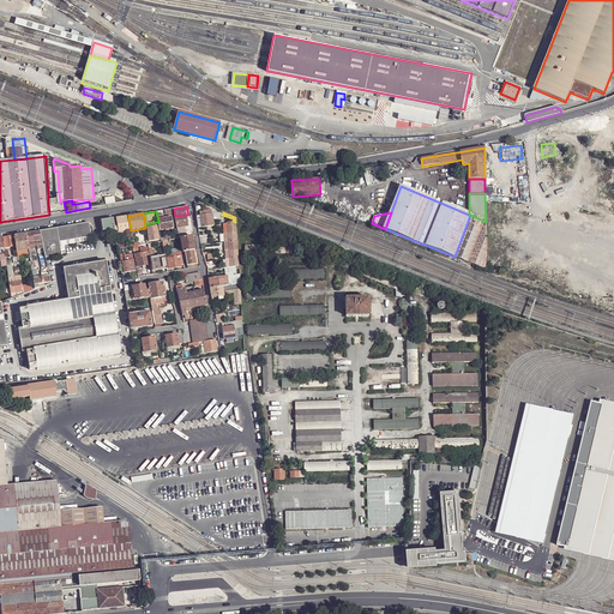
[(215,226),(212,214),(202,215),(200,215),(203,227),(215,226)]
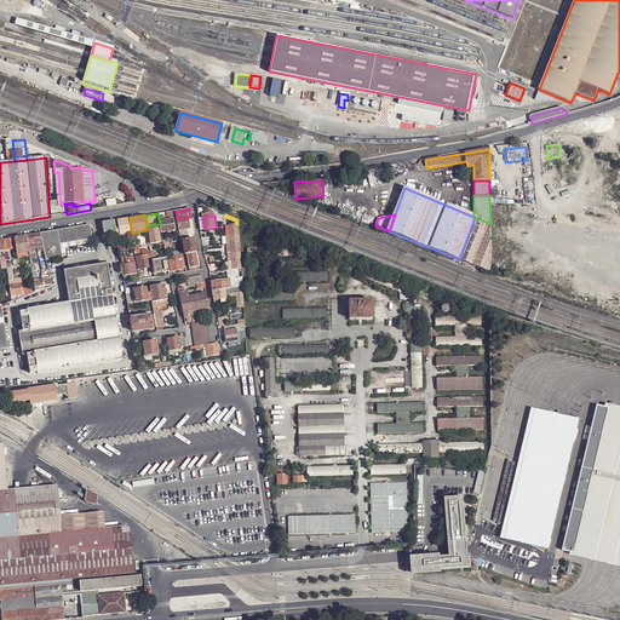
[(179,230),(190,229),(190,225),(189,217),(177,218),(179,230)]
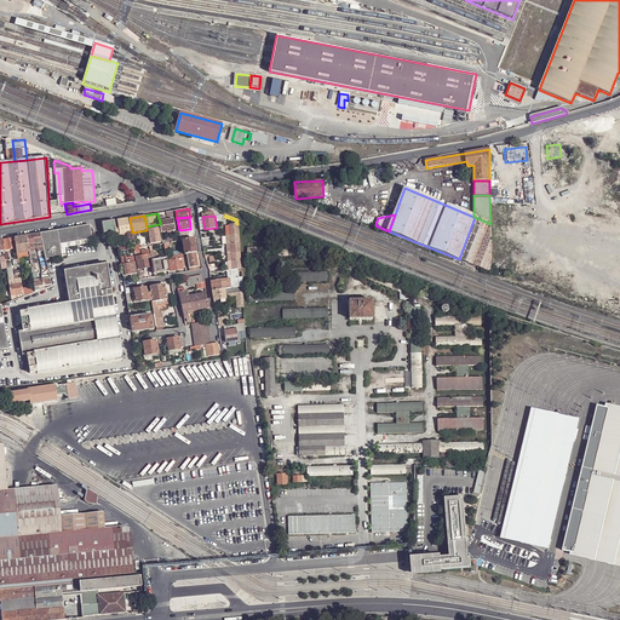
[(491,273),(491,224),(475,217),(459,259),(491,273)]
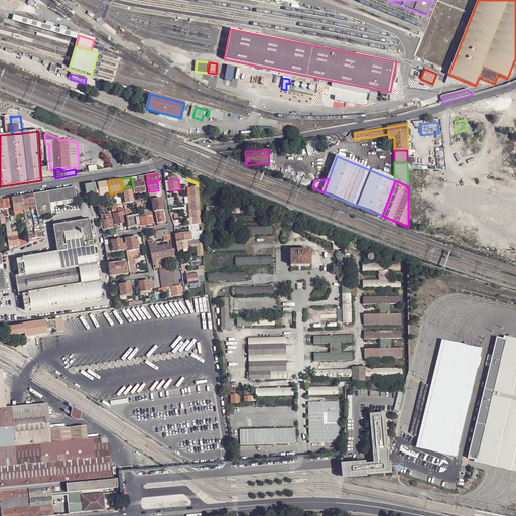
[(108,181),(98,183),(99,190),(100,196),(110,194),(108,181)]
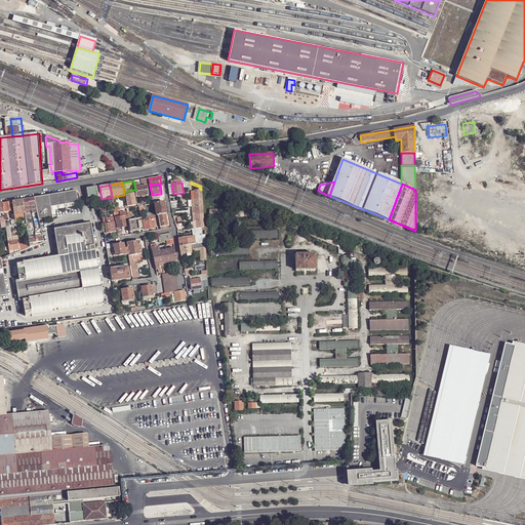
[(149,195),(147,186),(140,188),(135,188),(135,190),(135,193),(136,197),(149,195)]
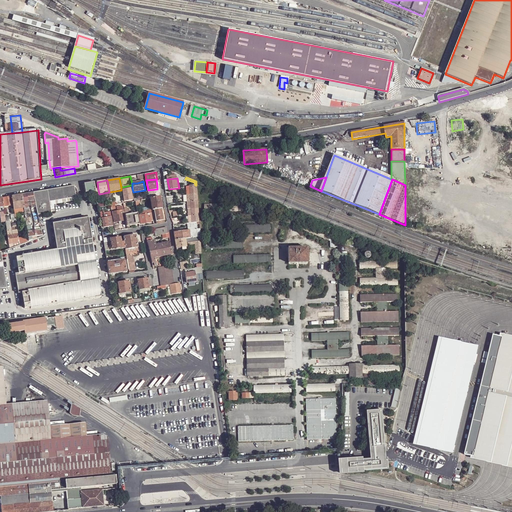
[(89,183),(84,184),(86,193),(88,192),(88,193),(89,194),(96,193),(95,186),(90,187),(89,183)]
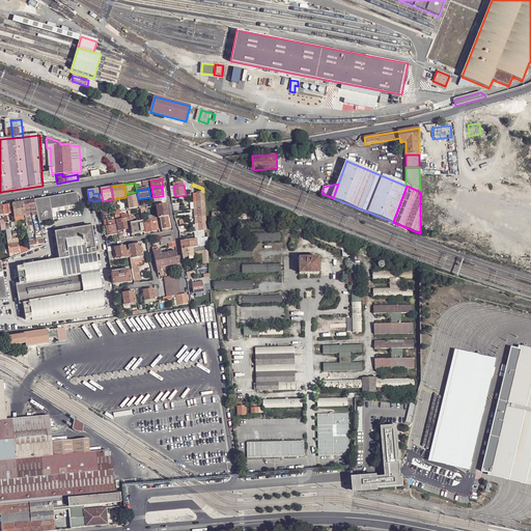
[(77,192),(34,199),(34,200),(37,215),(38,220),(39,223),(43,223),(43,224),(54,222),(54,220),(52,210),(78,204),(79,204),(79,202),(78,199),(77,192)]
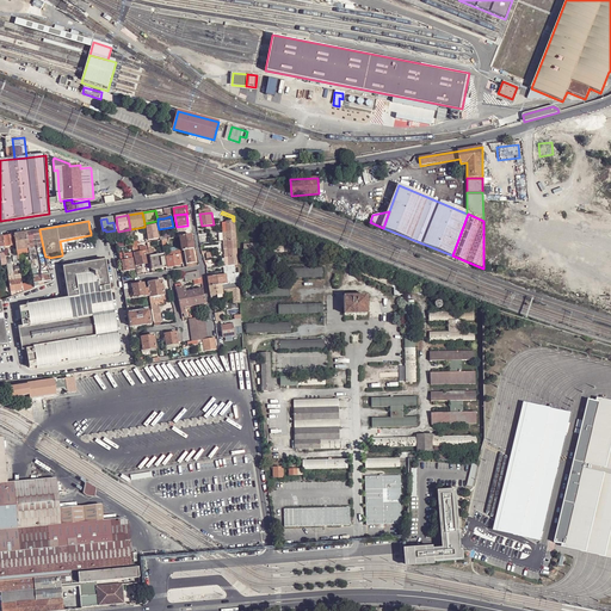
[(159,234),(160,234),(159,229),(158,224),(156,224),(146,227),(148,235),(148,239),(155,238),(155,240),(159,239),(159,234)]
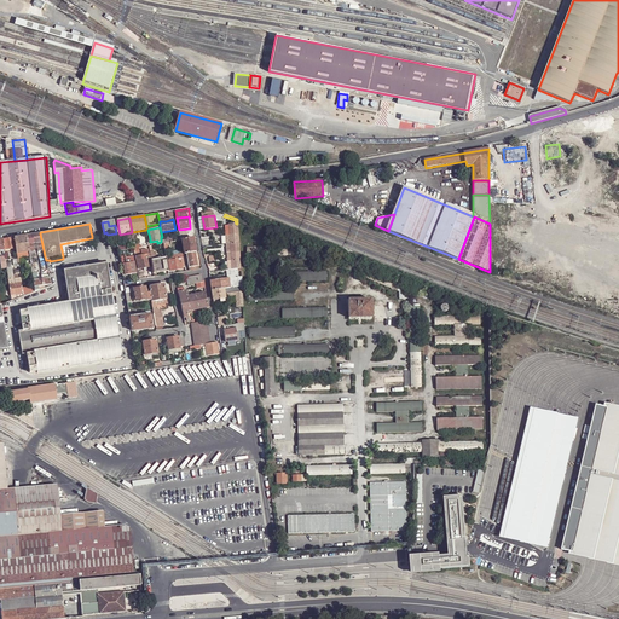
[(195,227),(190,229),(179,230),(179,231),(179,232),(179,233),(180,236),(180,241),(183,241),(187,239),(187,237),(191,237),(191,235),(196,233),(195,227)]
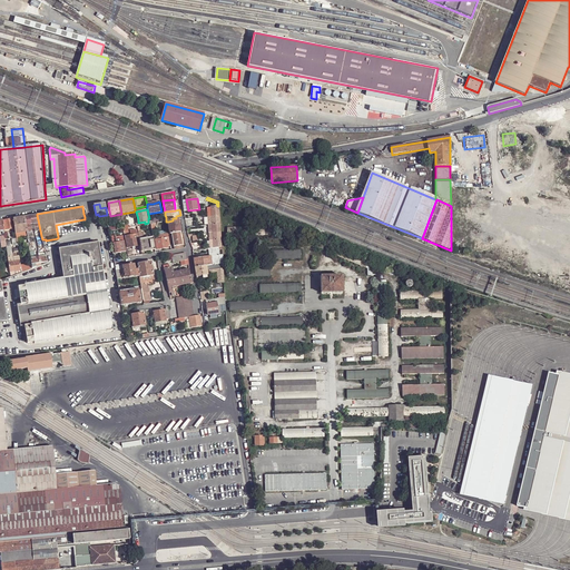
[(37,215),(26,217),(28,232),(28,233),(32,232),(31,224),(35,224),(36,232),(40,231),(37,215)]
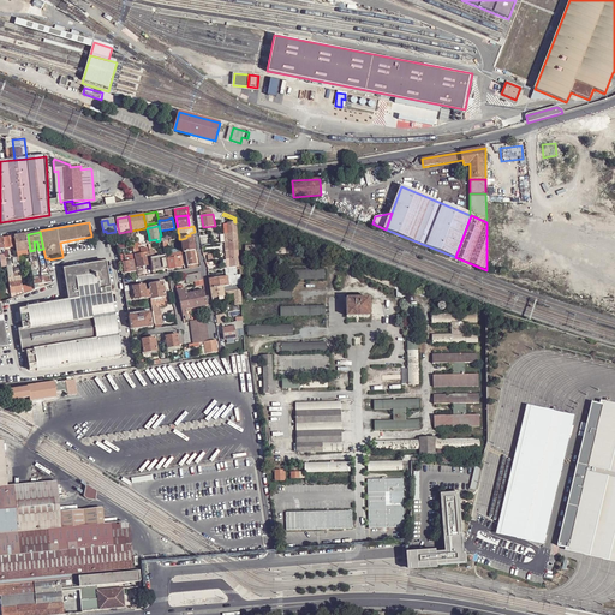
[(28,234),(15,237),(17,246),(17,249),(17,252),(30,250),(28,234)]
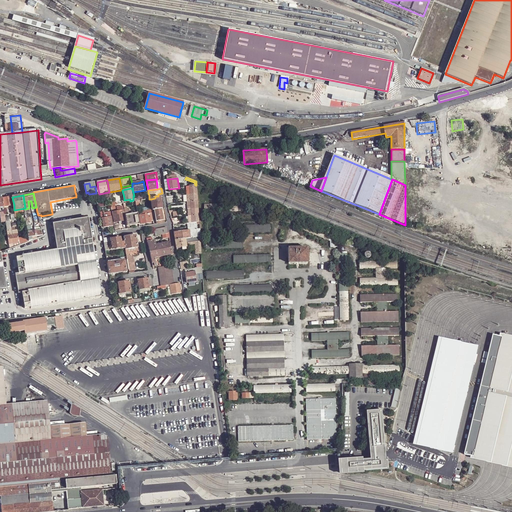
[(12,197),(3,198),(4,207),(14,205),(12,197)]
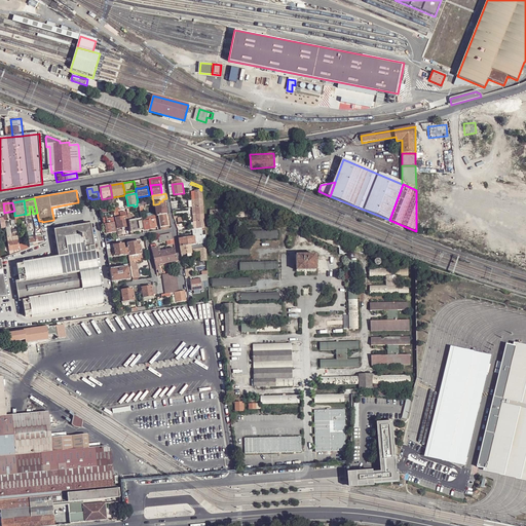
[(57,217),(55,212),(55,211),(58,210),(77,207),(77,202),(51,208),(53,218),(57,217)]
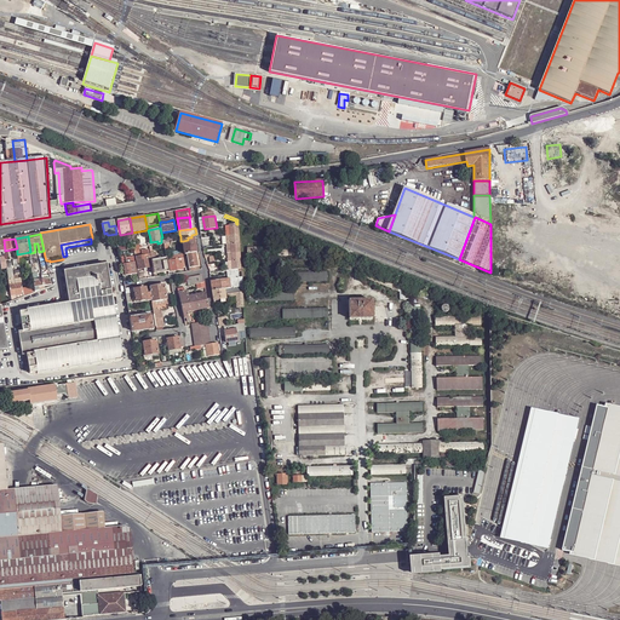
[(196,252),(194,239),(188,240),(183,241),(185,254),(187,254),(196,252)]
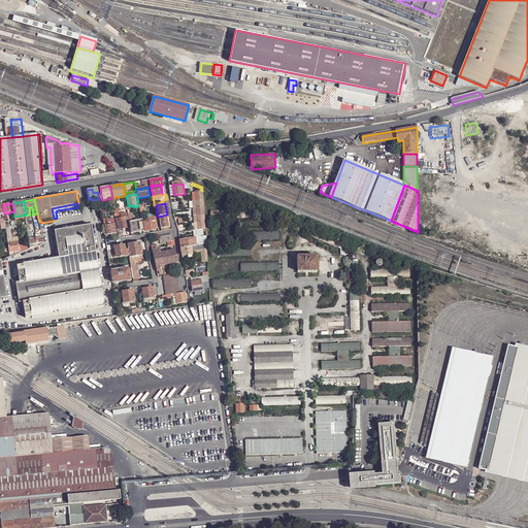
[(169,227),(167,215),(159,217),(158,217),(156,218),(157,221),(160,221),(161,229),(169,227)]
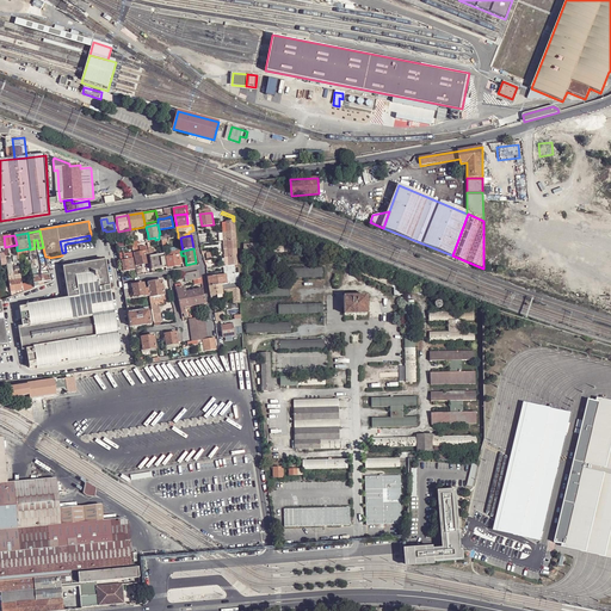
[(224,258),(236,257),(236,248),(228,250),(224,250),(224,258)]
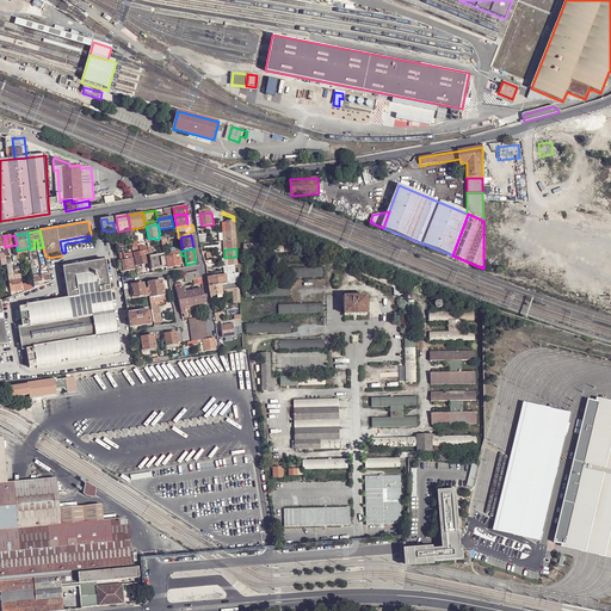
[(149,264),(148,252),(140,253),(135,254),(137,266),(142,265),(144,265),(149,264)]
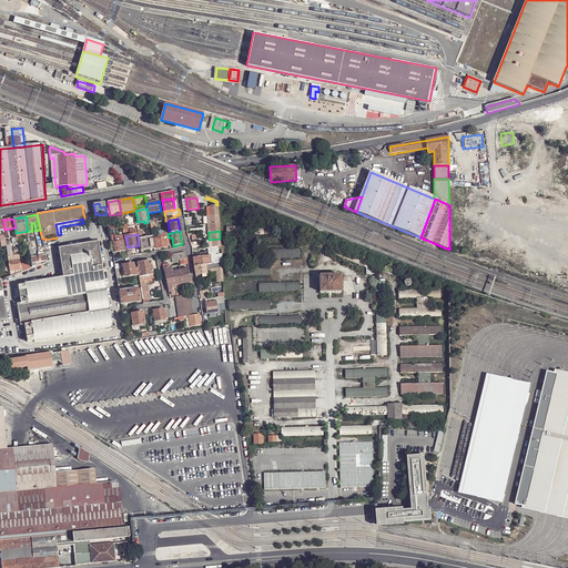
[(321,250),(323,242),(314,237),(304,234),(301,242),(321,250)]
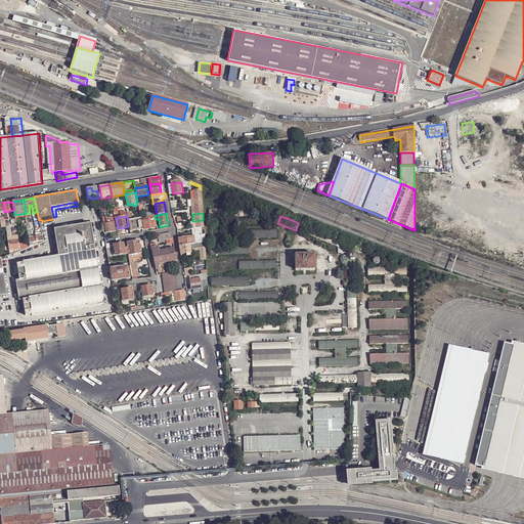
[(128,220),(130,231),(135,231),(134,228),(140,227),(138,219),(128,220)]
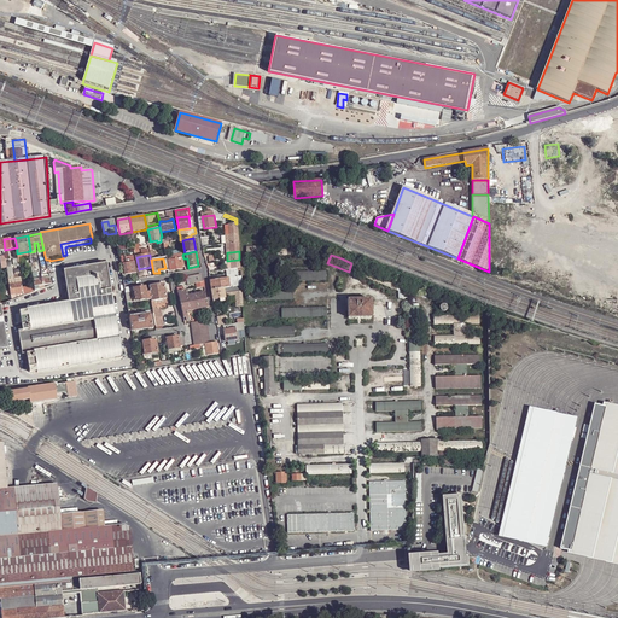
[(170,270),(182,269),(182,268),(181,258),(169,261),(170,270)]
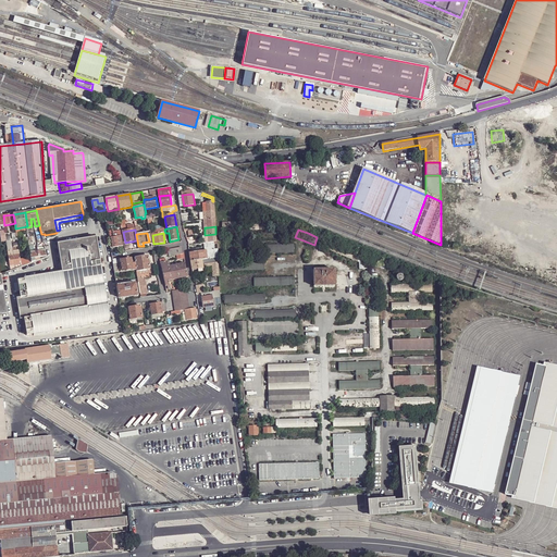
[(206,243),(214,242),(217,242),(215,234),(205,235),(206,243)]
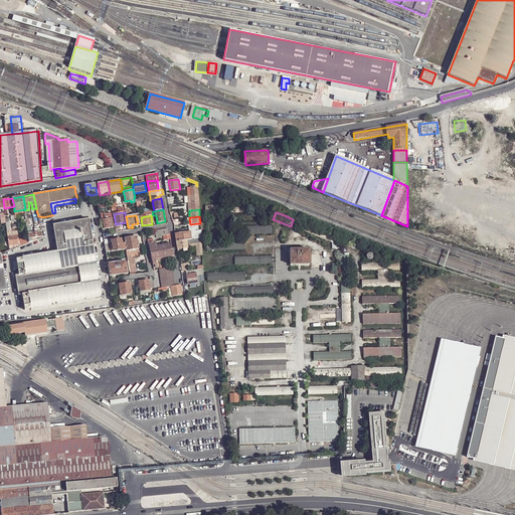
[(114,227),(112,218),(104,219),(103,220),(105,231),(106,231),(106,229),(114,227)]
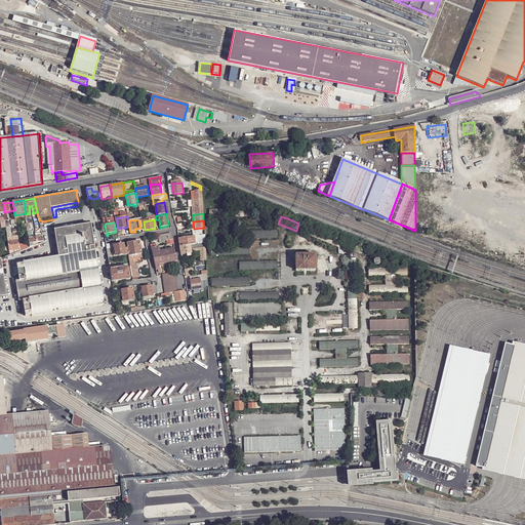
[(23,264),(16,265),(17,267),(18,275),(18,278),(19,281),(26,280),(26,281),(80,273),(82,289),(29,297),(29,298),(23,299),(24,304),(26,315),(26,317),(32,316),(32,317),(105,306),(90,224),(54,230),(58,256),(23,263),(23,264)]
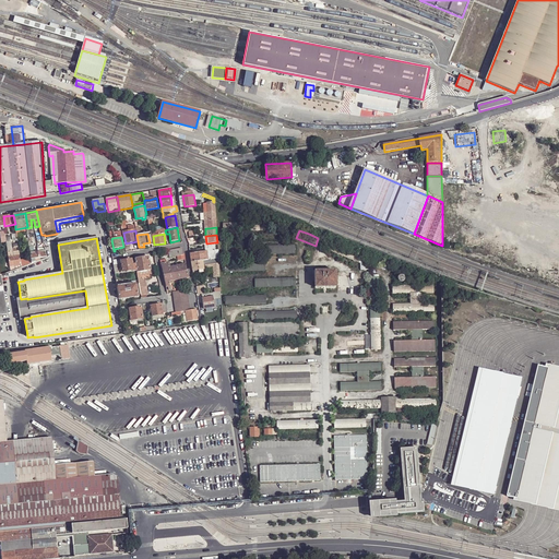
[(216,259),(215,242),(206,244),(206,251),(207,260),(216,259)]
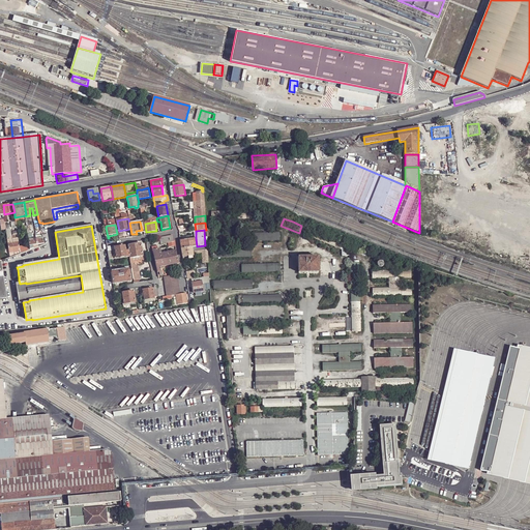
[(159,237),(162,244),(169,243),(174,242),(173,235),(159,237)]
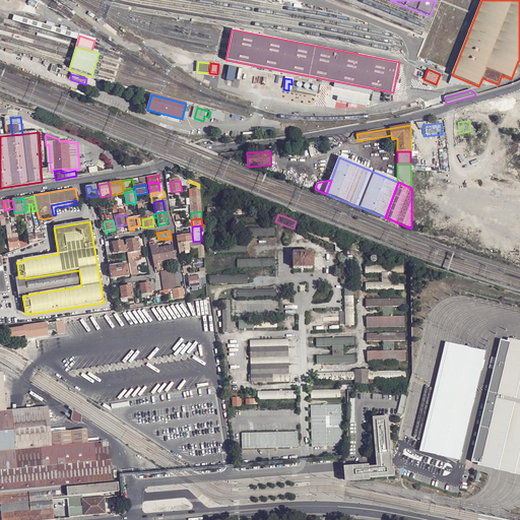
[(193,242),(192,234),(178,236),(179,244),(188,243),(193,242)]
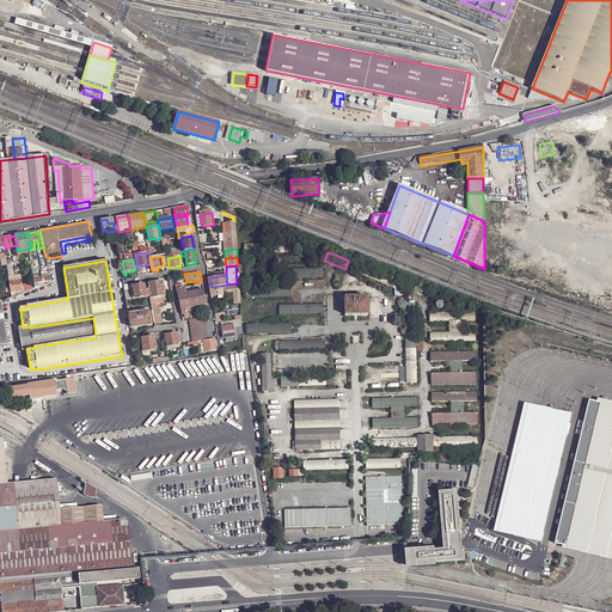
[(51,282),(50,276),(47,277),(38,277),(34,279),(35,285),(36,288),(40,287),(40,283),(51,282)]
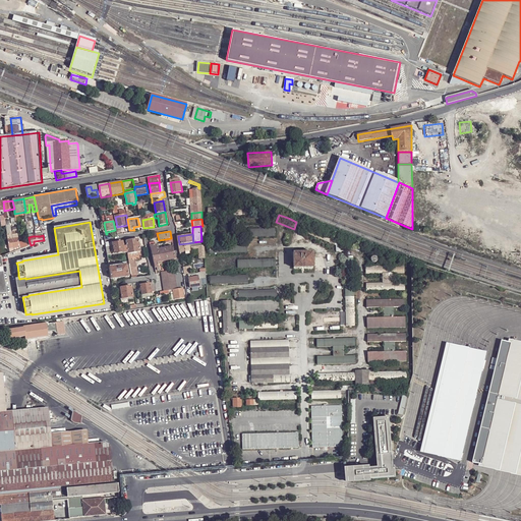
[(18,238),(8,239),(9,245),(9,248),(13,248),(15,247),(19,247),(19,243),(18,238)]
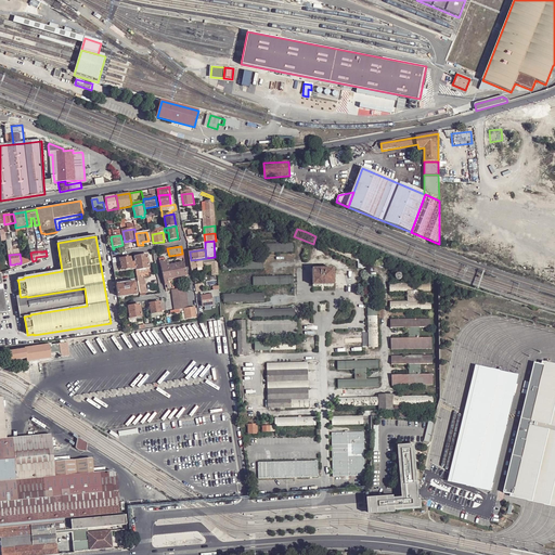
[(137,270),(150,268),(147,255),(134,257),(137,270)]
